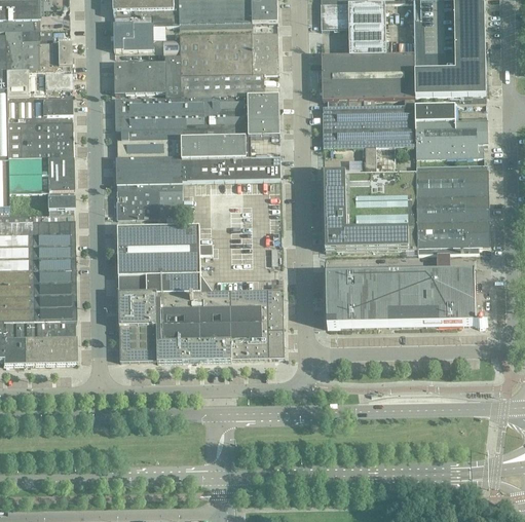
[(0,31),(3,31),(21,31),(39,30),(38,0),(0,0),(0,31)]
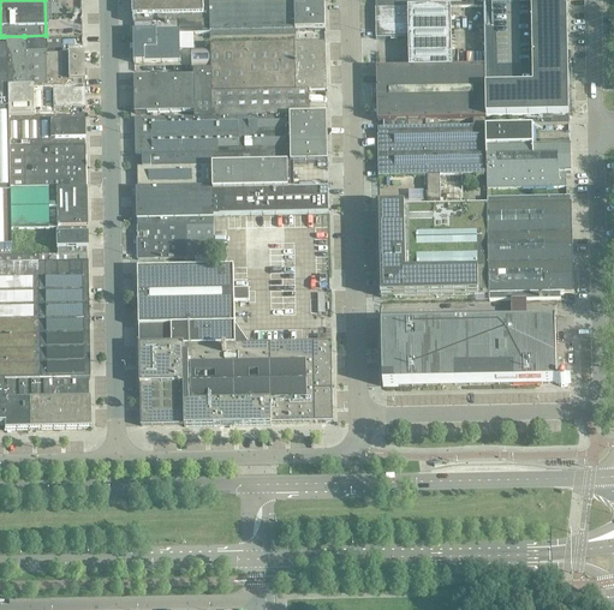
[(208,18),(208,0),(131,0),(131,12),(132,12),(132,19),(208,18)]
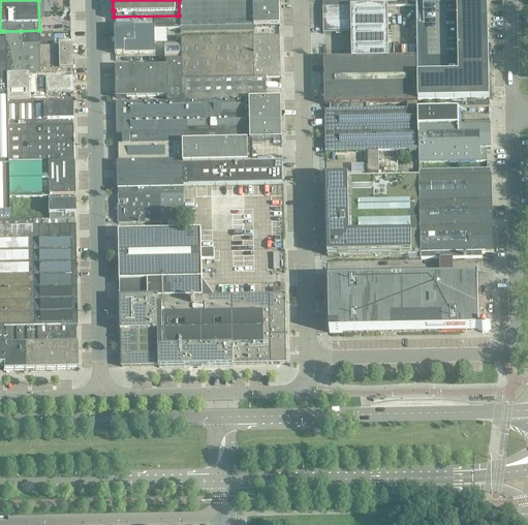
[(278,23),(277,0),(179,0),(179,16),(180,26),(180,30),(253,28),(253,23),(278,23)]
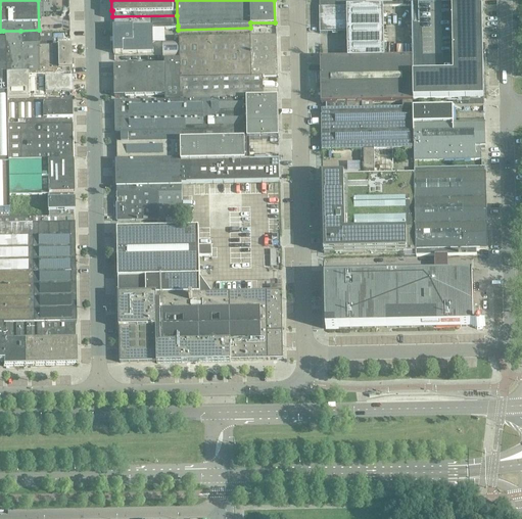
[(483,97),(480,0),(440,0),(440,1),(417,2),(417,21),(412,21),(412,2),(411,2),(411,55),(412,99),(453,98),(482,97),(483,97)]
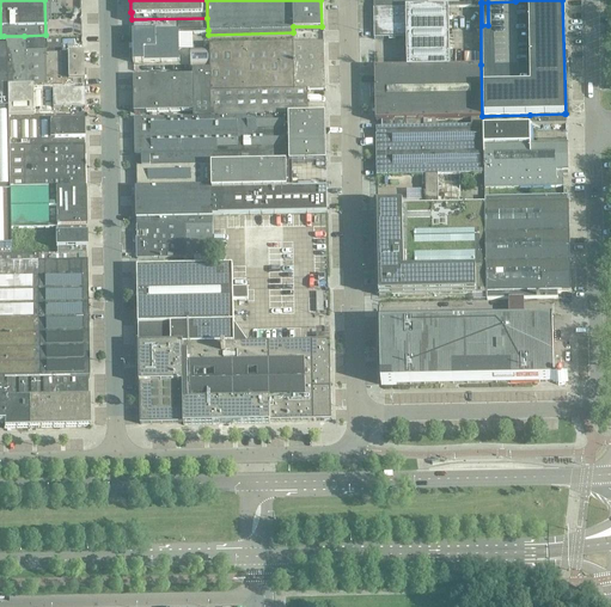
[(447,65),(447,4),(372,5),(373,38),(404,37),(405,65),(447,65)]
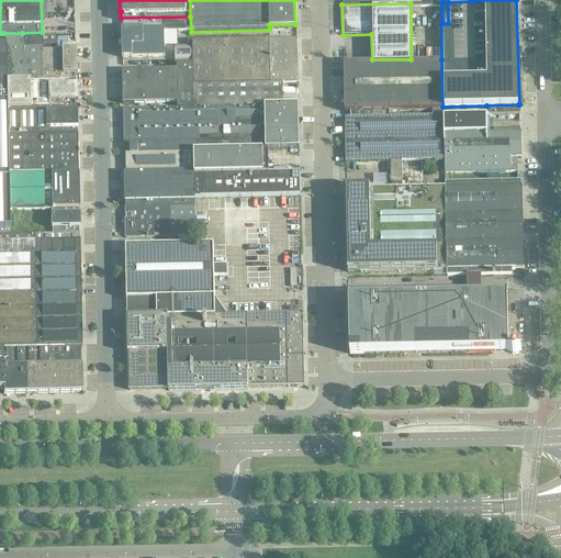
[(164,53),(163,28),(191,28),(190,17),(121,18),(121,25),(121,54),(131,54),(131,53),(164,53)]
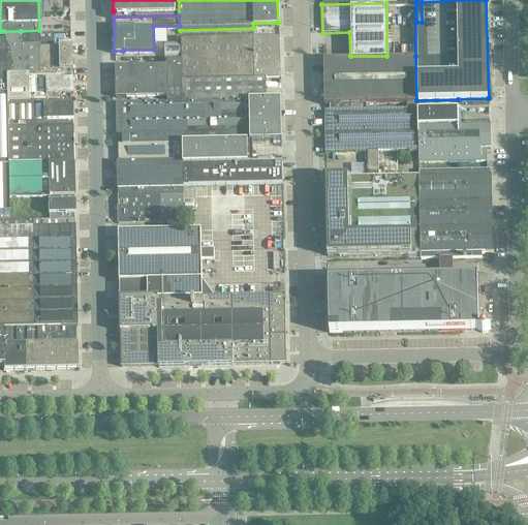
[(70,66),(70,42),(52,42),(52,30),(39,30),(21,31),(21,41),(38,40),(38,42),(37,42),(38,71),(70,71),(70,66)]
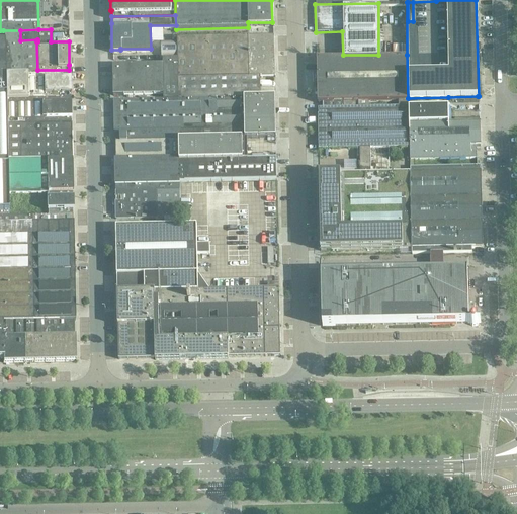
[(37,70),(36,41),(37,41),(37,39),(20,40),(20,30),(3,30),(4,35),(4,71),(37,70)]
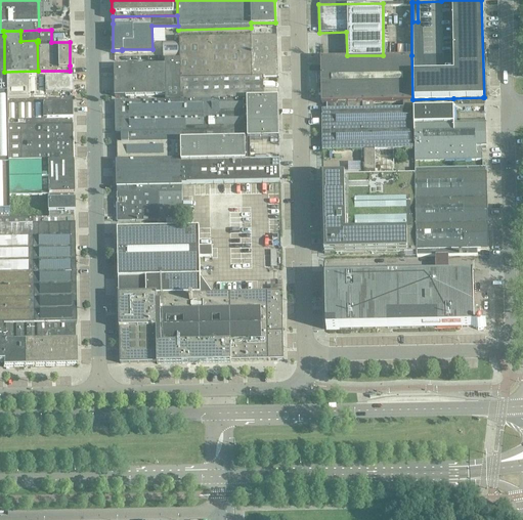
[(276,74),(276,33),(178,34),(178,38),(178,55),(178,76),(179,76),(179,96),(262,95),(262,74),(276,74)]
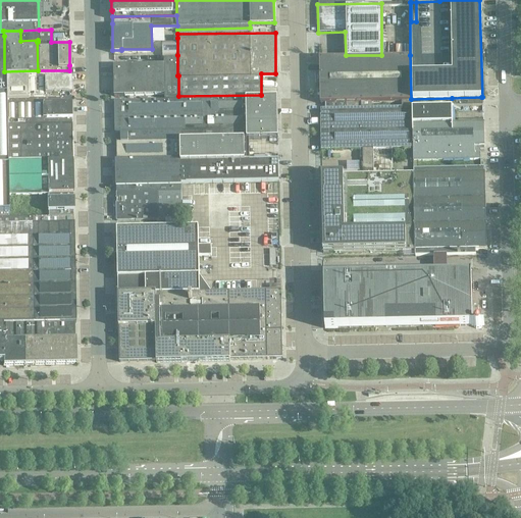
[(177,55),(177,38),(161,39),(161,55),(177,55)]
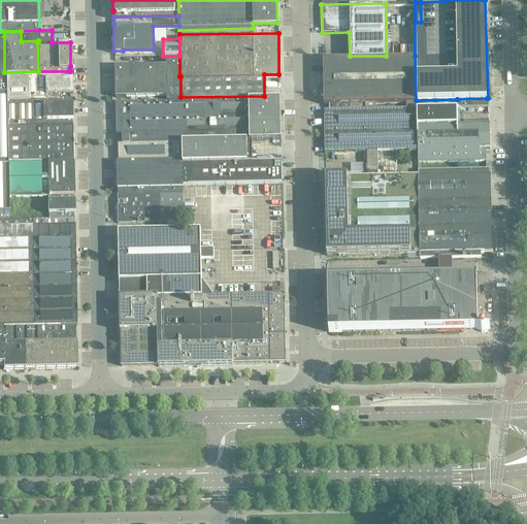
[(415,56),(386,56),(350,56),(322,56),(323,101),(349,101),(374,100),(405,100),(416,100),(415,56)]
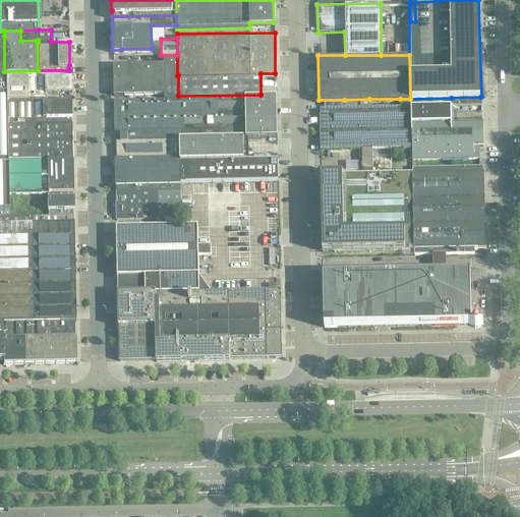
[(164,92),(164,61),(112,62),(113,93),(164,92)]
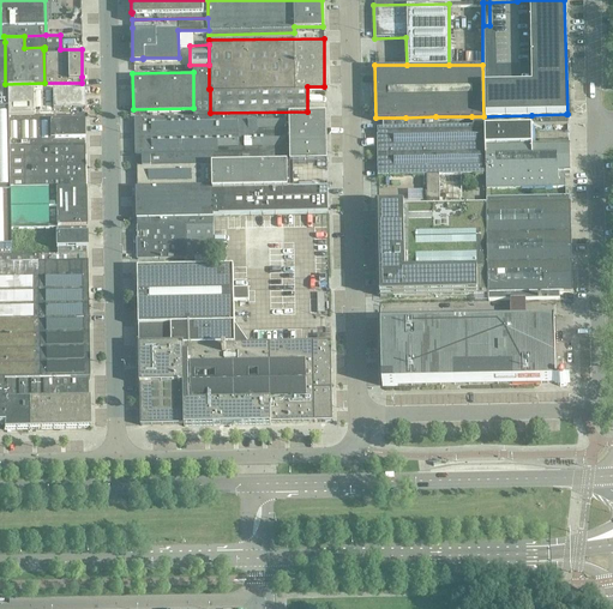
[(83,107),(83,89),(82,89),(82,83),(44,83),(5,84),(6,109),(6,114),(82,113),(82,107),(83,107)]
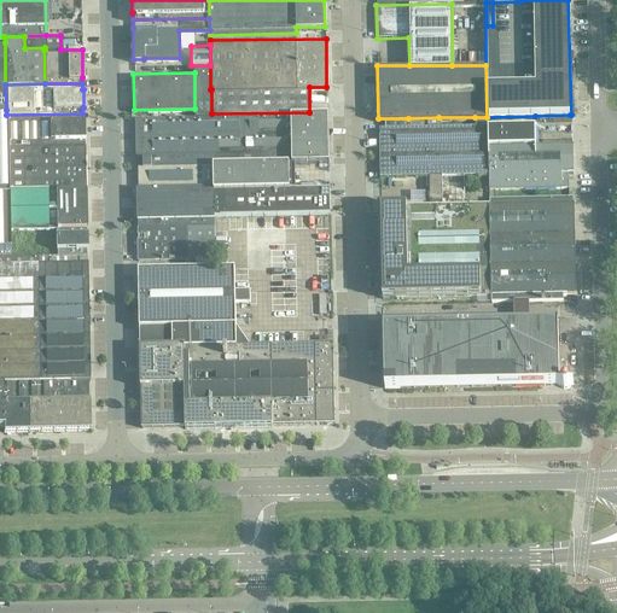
[(329,161),(327,118),(327,112),(309,112),(211,114),(211,115),(134,116),(135,152),(137,152),(137,164),(173,163),(213,163),(213,184),(213,187),(285,186),(285,162),(294,162),(294,161),(329,161)]
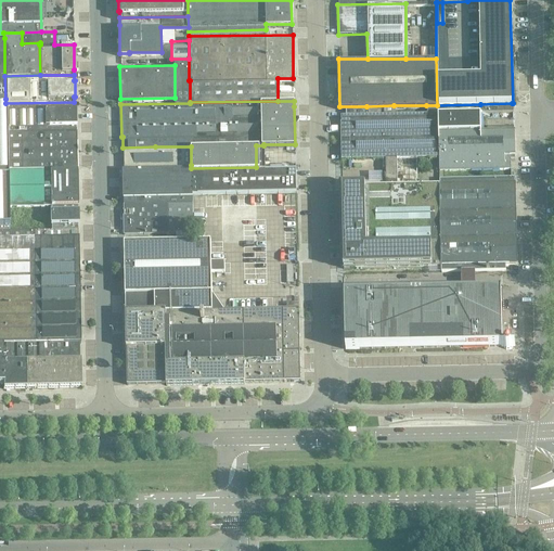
[(75,124),(75,107),(74,107),(74,102),(5,103),(5,131),(20,130),(75,129),(75,124)]
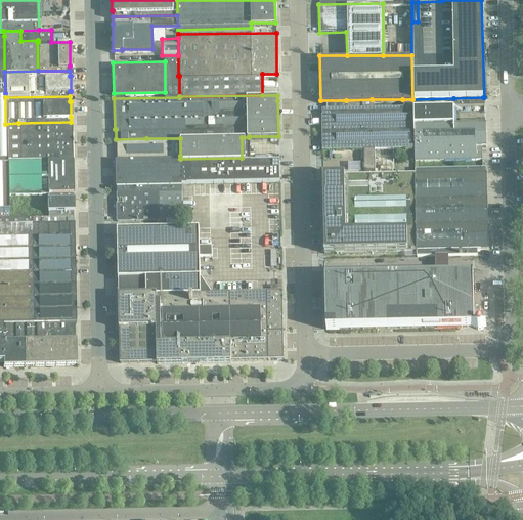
[(413,145),(412,121),(412,105),(412,104),(402,104),(372,105),(346,105),(321,106),(321,113),(320,113),(321,147),(362,146),(392,146),(413,145)]
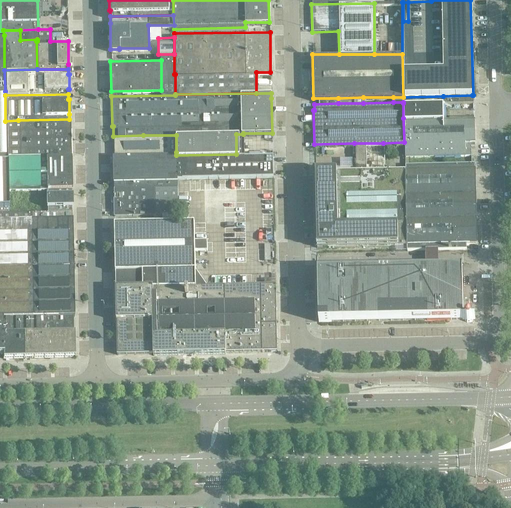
[(474,140),(474,117),(442,118),(442,102),(403,103),(403,118),(404,142),(404,154),(471,153),(471,140),(474,140)]
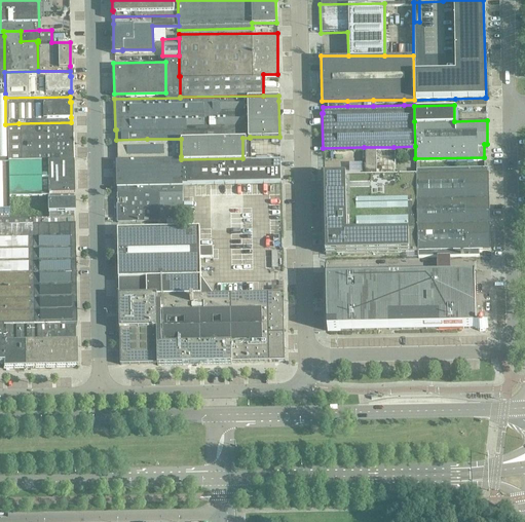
[(71,122),(19,123),(20,160),(72,159),(71,122)]
